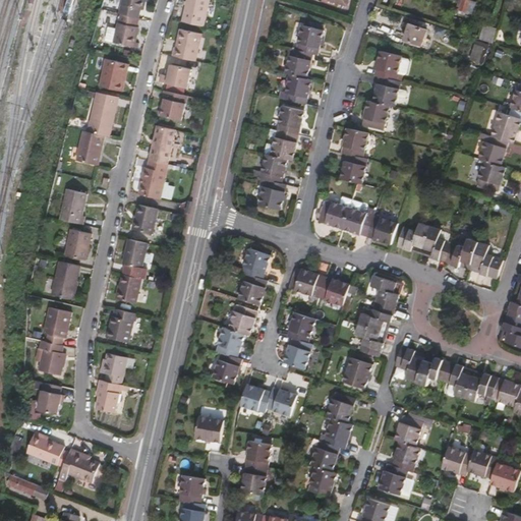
[(139,8),(140,0),(119,0),(117,12),(118,12),(137,17),(139,8)]
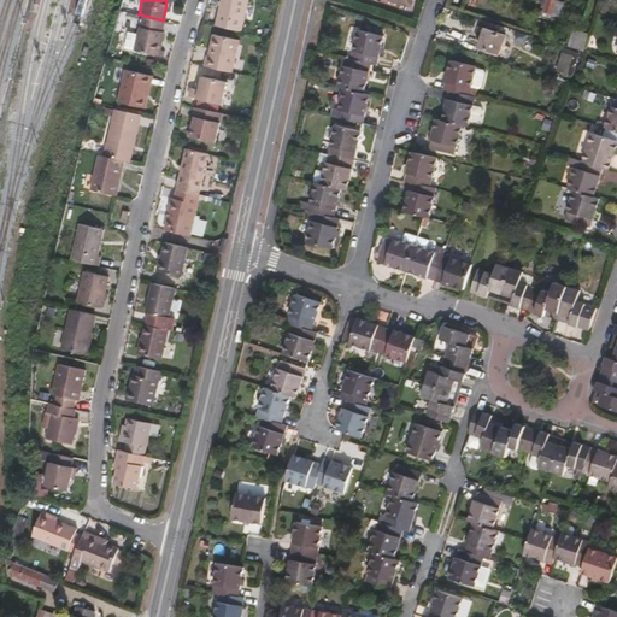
[(240,30),(246,0),(219,0),(215,24),(240,30)]
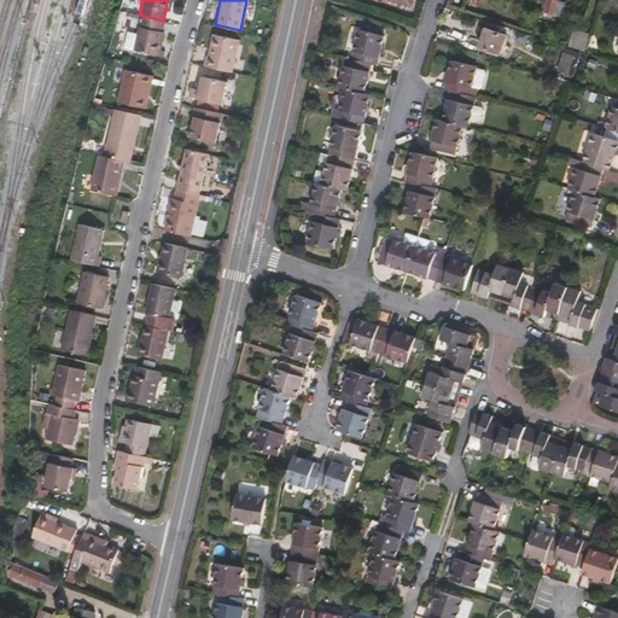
[(555,18),(560,3),(553,0),(544,0),(541,13),(555,18)]
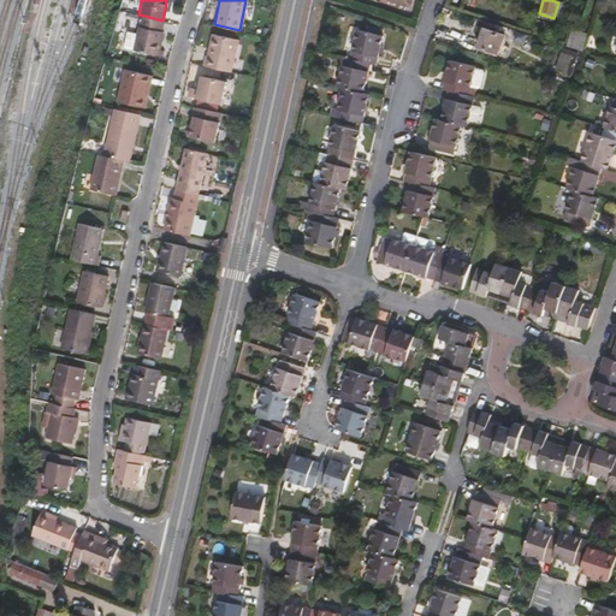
[(159,49),(164,30),(160,30),(163,21),(140,15),(136,34),(132,51),(158,55),(159,49)]
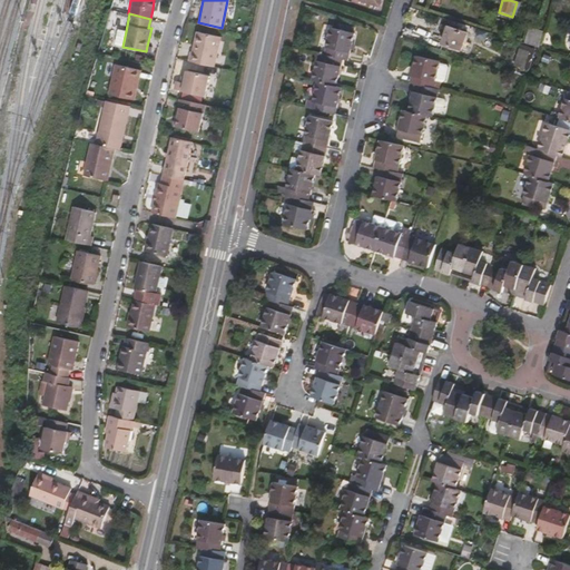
[(345,59),(352,32),(328,27),(322,52),(341,58),(345,59)]
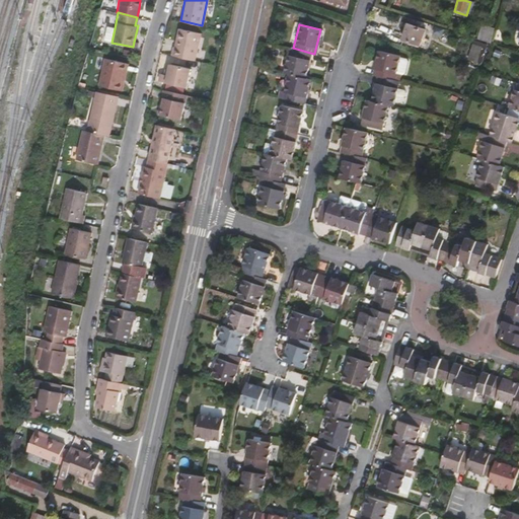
[(420,45),(425,29),(409,24),(403,40),(420,45)]
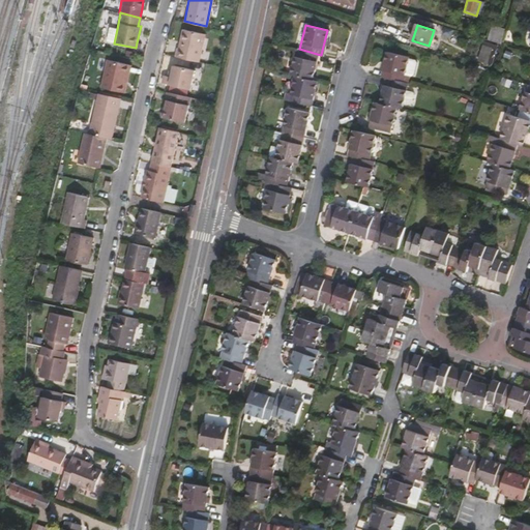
[(500,45),(504,29),(492,26),(488,40),(500,45)]
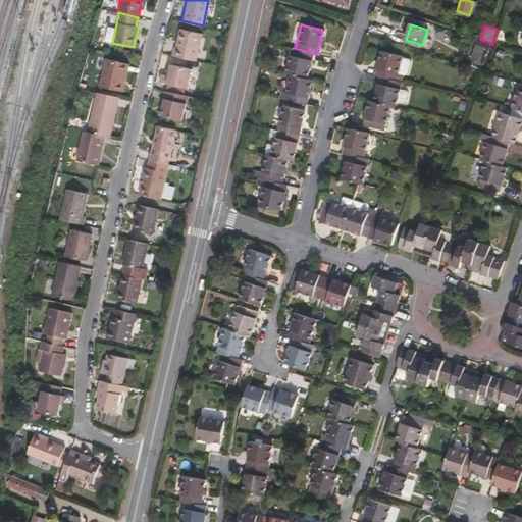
[(112,43),(115,29),(107,28),(104,41),(112,43)]
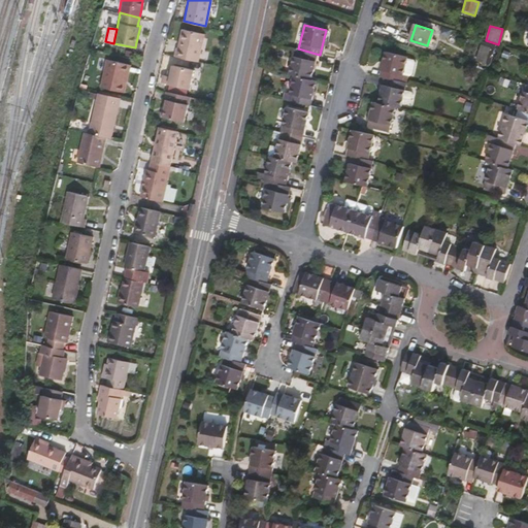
[(197,61),(204,34),(182,29),(177,47),(176,47),(174,56),(197,61)]
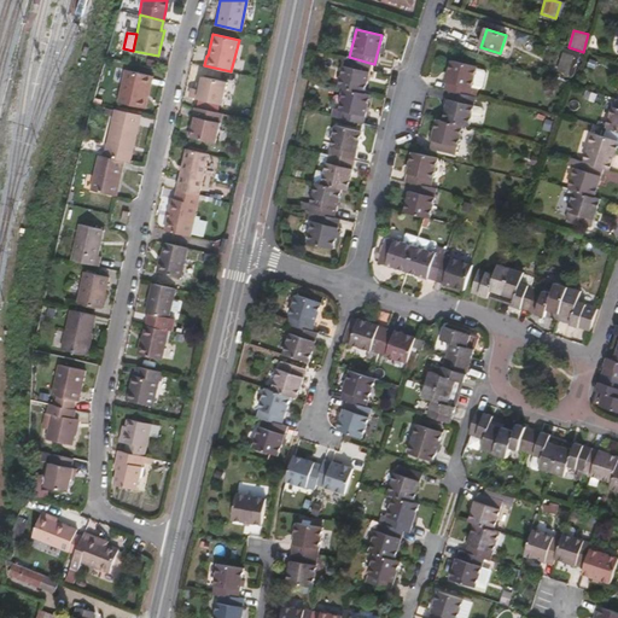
[(569,74),(573,56),(563,52),(558,70),(569,74)]
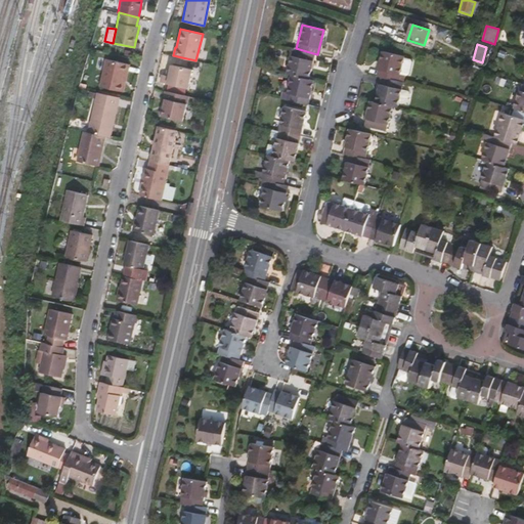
[(307,77),(313,53),(296,48),(291,47),(285,71),(290,72),(307,77)]
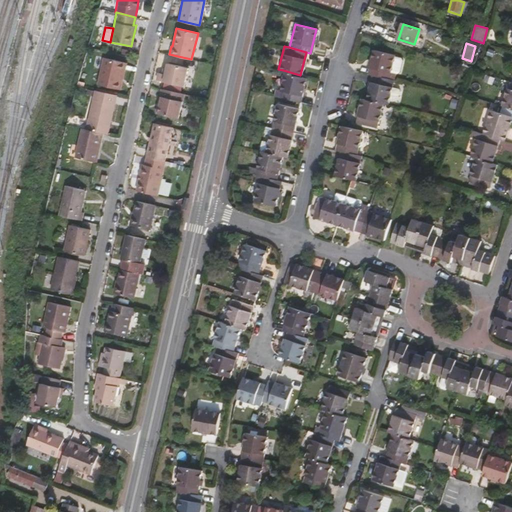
[(394,56),(394,54),(372,49),(366,73),(371,74),(388,78),(390,71),(394,56)]
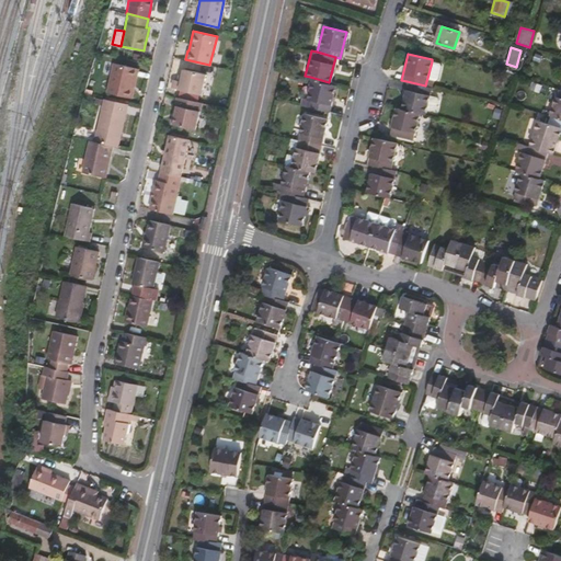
[(438,78),(441,67),(438,64),(432,61),(427,78),(434,80),(438,78)]
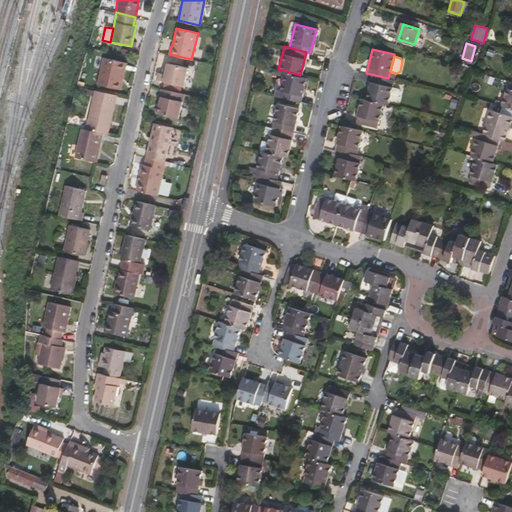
[(120,89),(126,62),(103,57),(96,83),(120,89)]
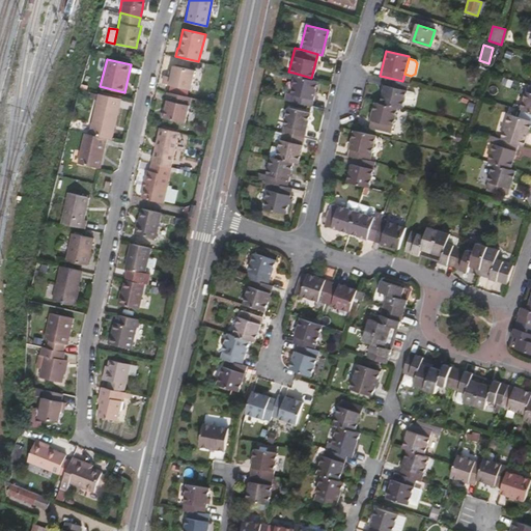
[(190,89),(194,68),(173,64),(172,70),(171,76),(167,75),(163,74),(161,83),(190,89)]
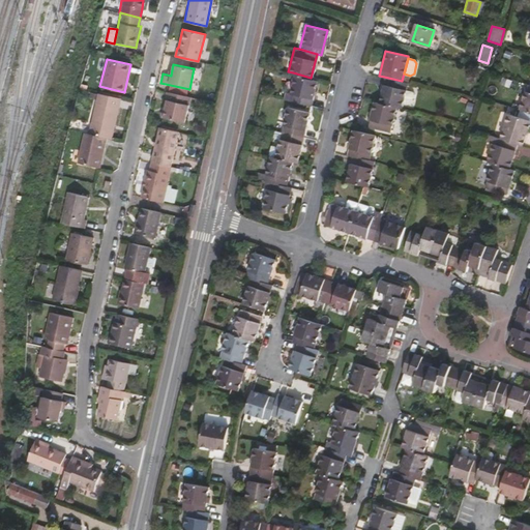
[(308,105),(315,79),(311,78),(293,72),(287,99),(308,105)]
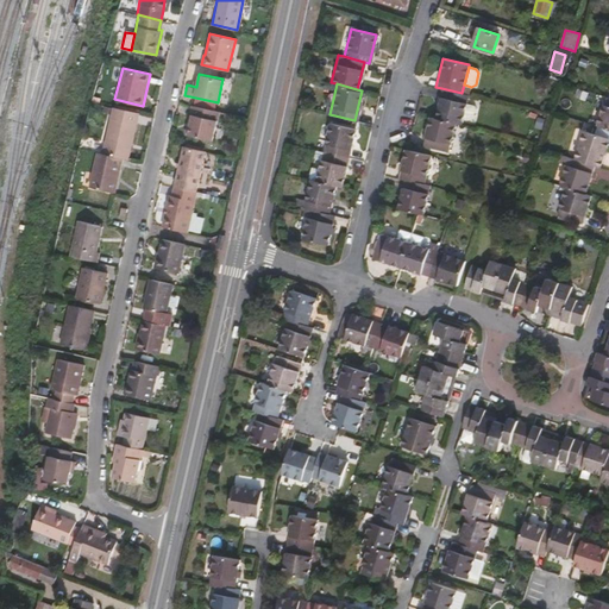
[(460,124),(468,95),(462,93),(441,88),(434,117),(454,121),(460,124)]
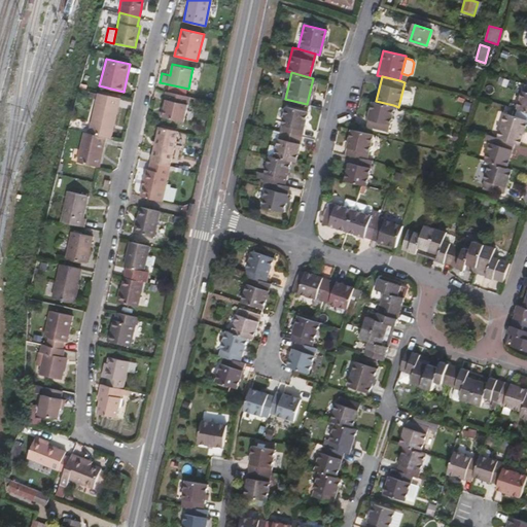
[(526,111),(526,84),(523,83),(515,108),(526,111)]
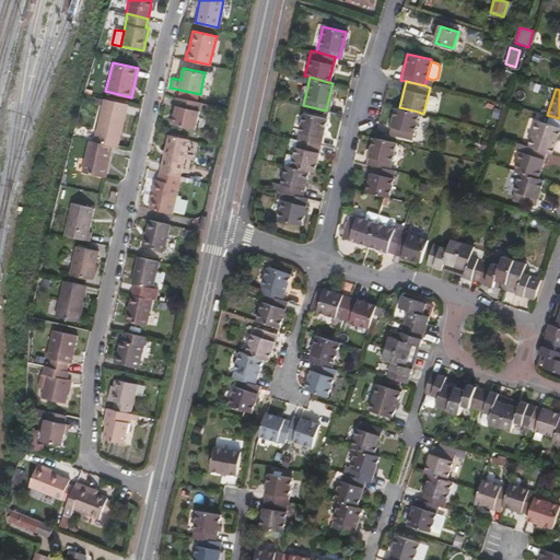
[(195,128),(200,102),(178,96),(176,105),(173,124),(195,128)]
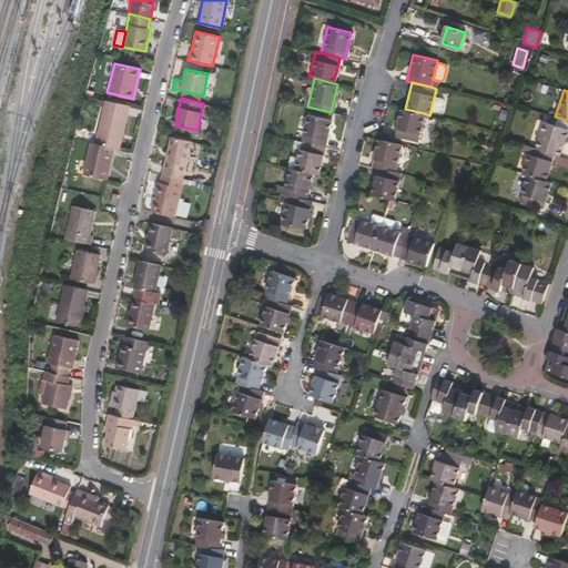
[(119,149),(129,104),(105,99),(94,143),(113,148),(119,149)]
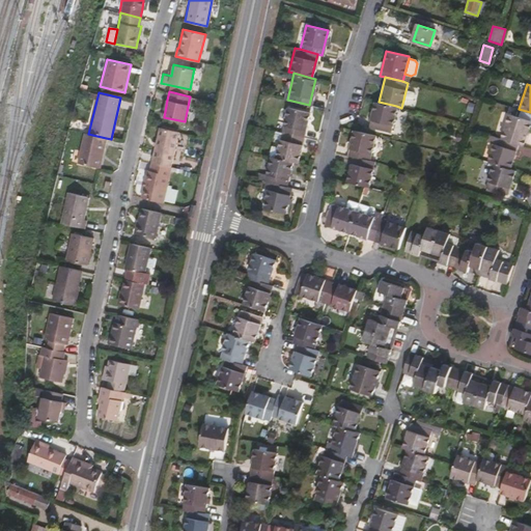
[(389,132),(396,106),(379,102),(373,101),(367,126),(389,132)]
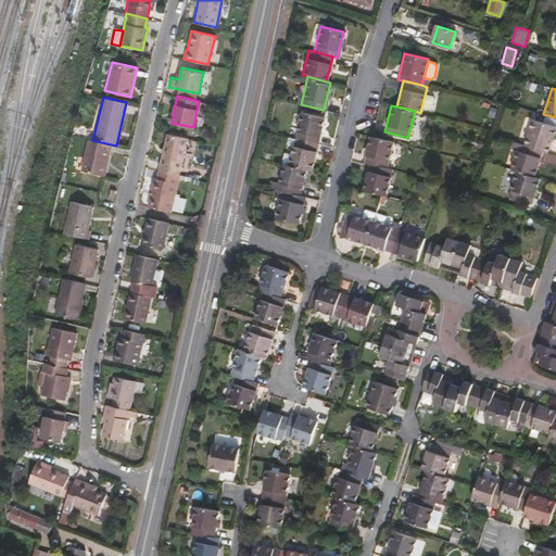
[(315,142),(321,116),(299,110),(292,136),(315,142)]
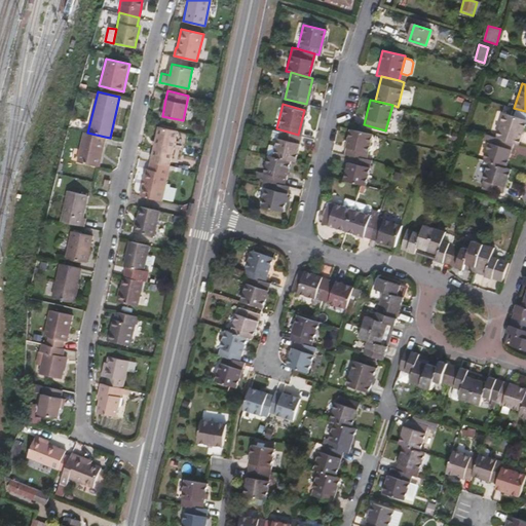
[(517,144),(524,120),(503,113),(495,138),(512,143),(517,144)]
